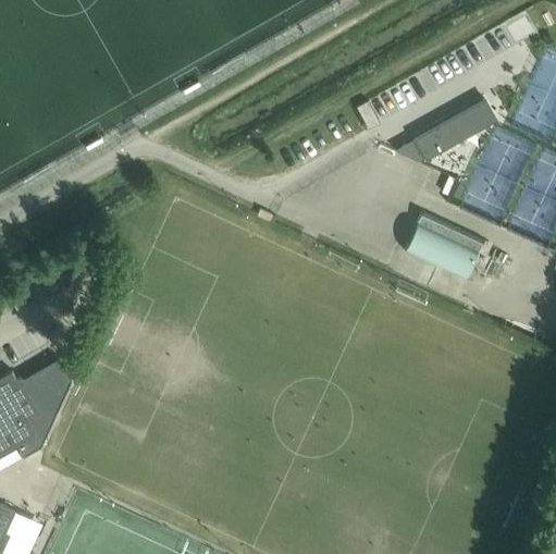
[(484,100),(415,139),(425,160),(496,121),(484,100)]
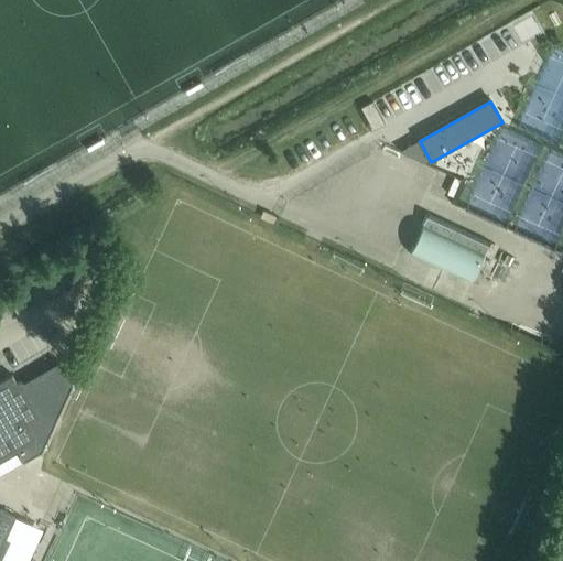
[(372,104),(360,110),(374,133),(386,127),(374,105),(372,104)]
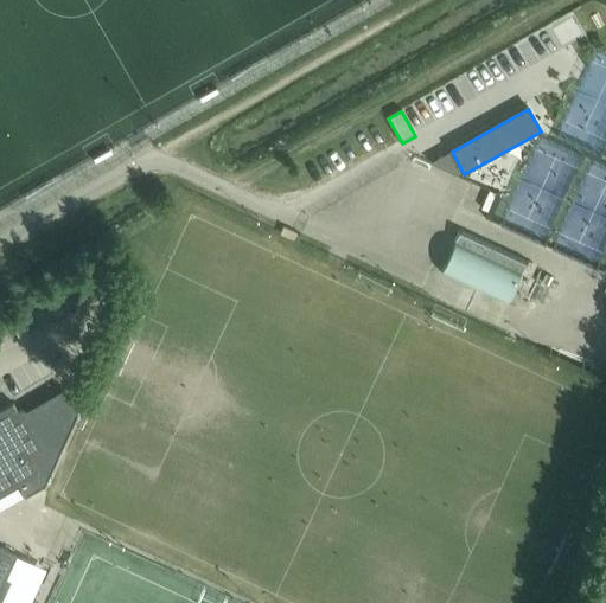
[(460,232),(440,275),(506,306),(527,263),(460,232)]
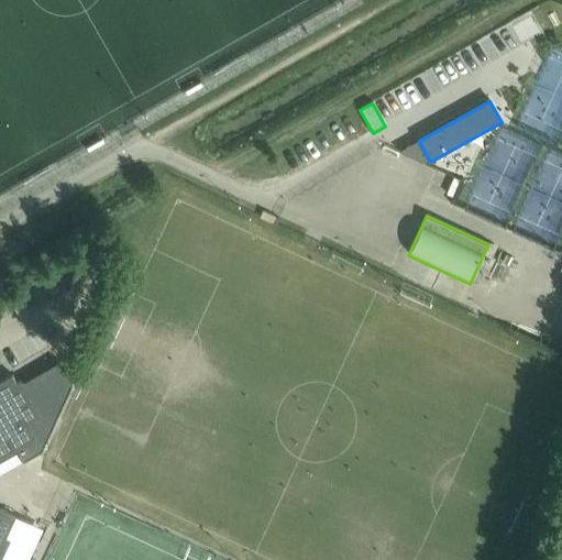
[(12,376),(0,383),(0,463),(18,453),(21,461),(23,463),(42,453),(73,386),(72,384),(59,363),(23,384),(22,383),(18,385),(12,376)]
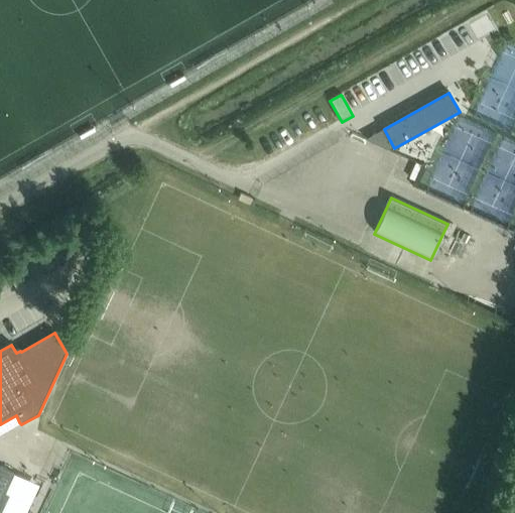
[(0,492),(4,494),(5,493),(13,474),(0,468),(0,492)]
